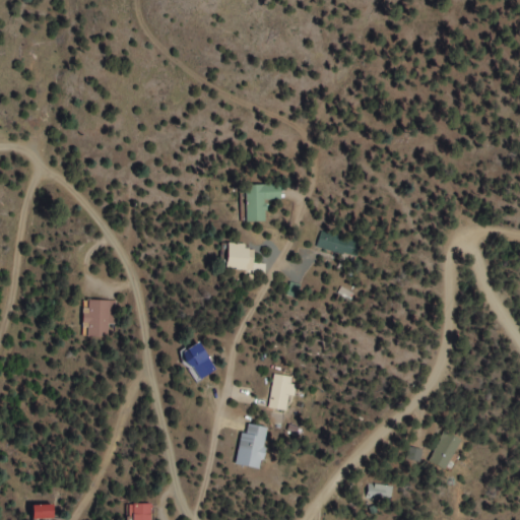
[(245,222),(265,222),(264,201),(279,200),(279,185),(244,186),(245,222)]
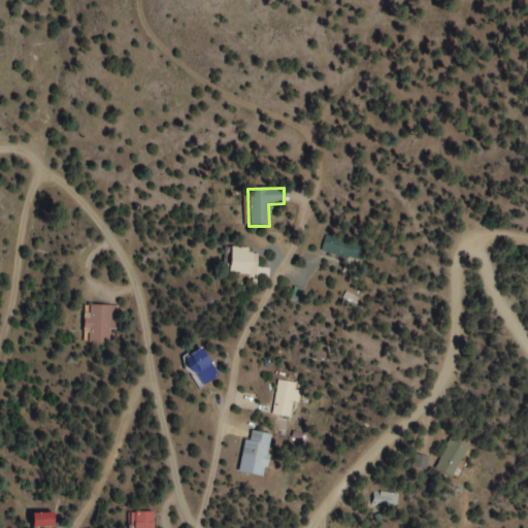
[(359,246),(326,234),(320,251),(353,263),(359,246)]
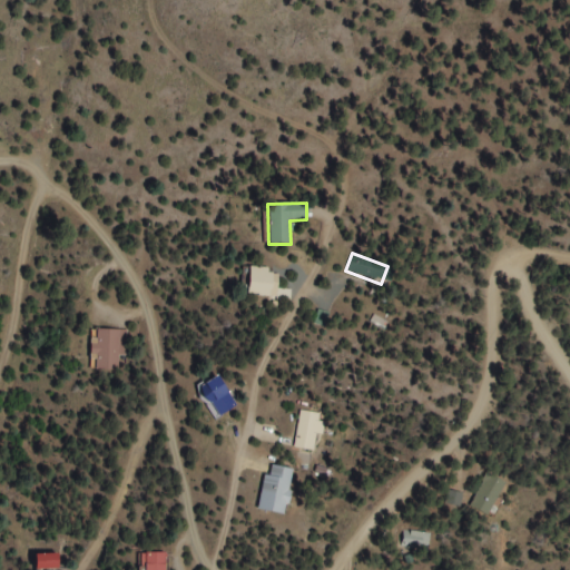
[(92,373),(118,373),(118,356),(128,356),(128,331),(92,331),(92,373)]
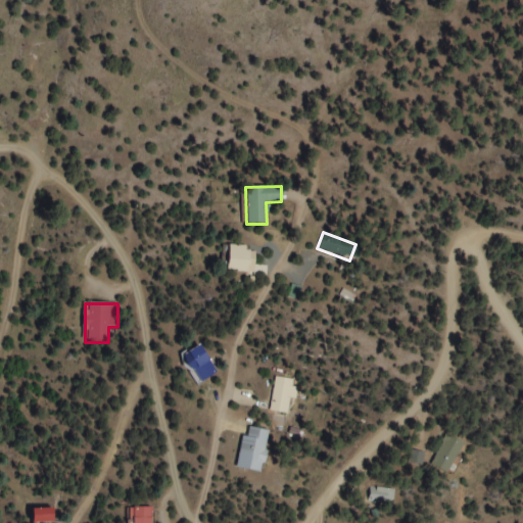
[(182,355),(199,384),(217,373),(198,345),(182,355)]
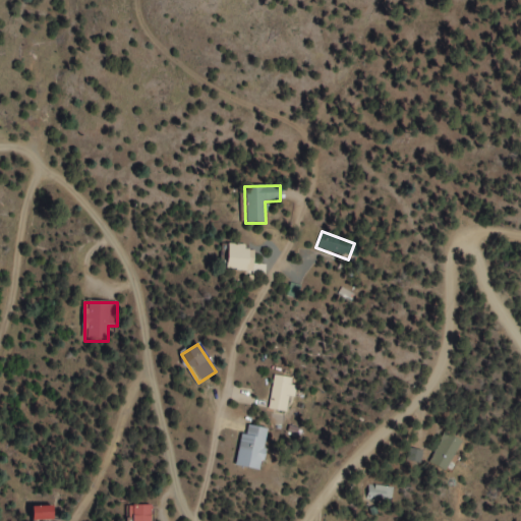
[(270,409),(287,413),(293,380),(276,377),(270,409)]
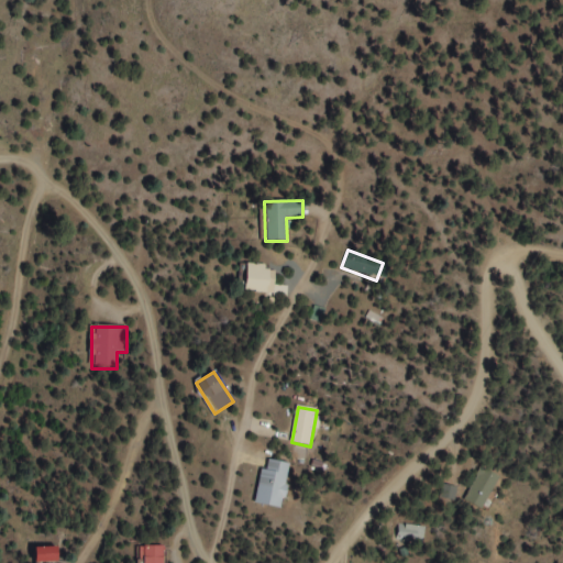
[(289,464),(263,460),(254,505),(280,509),(289,464)]
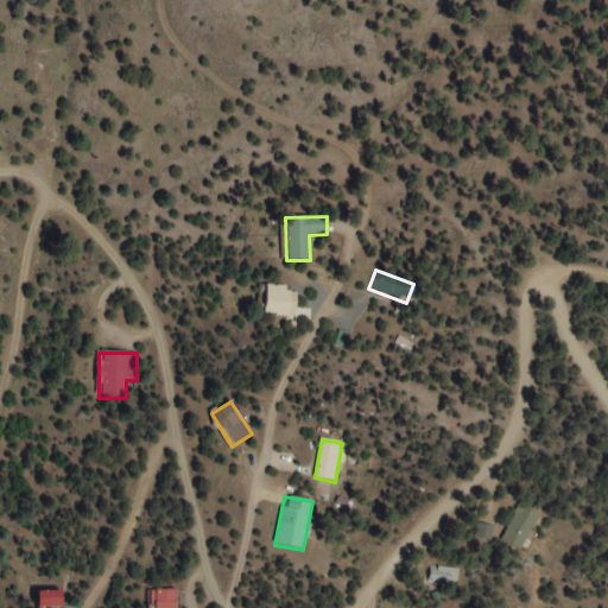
[(457,570),(431,567),(429,587),(456,589),(457,570)]
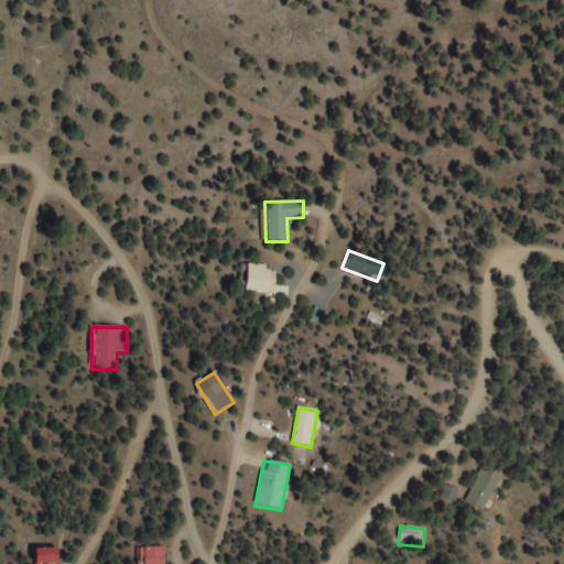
[(163,563),(163,548),(140,548),(140,563),(163,563)]
